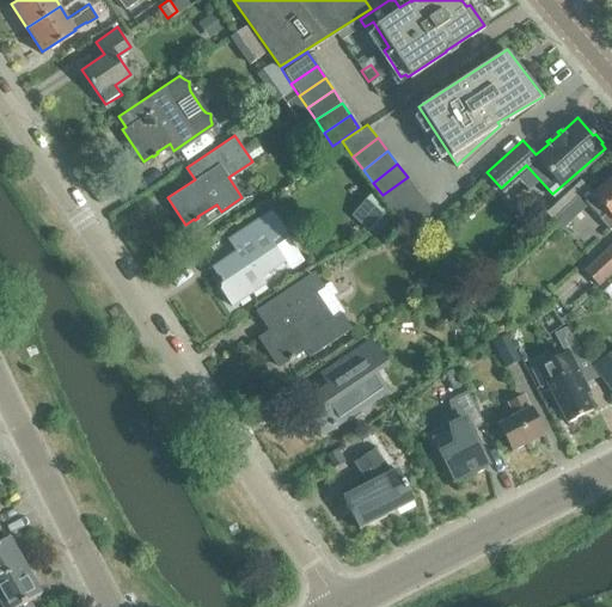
[(611,224),(611,173),(585,200),(610,226),(611,224)]
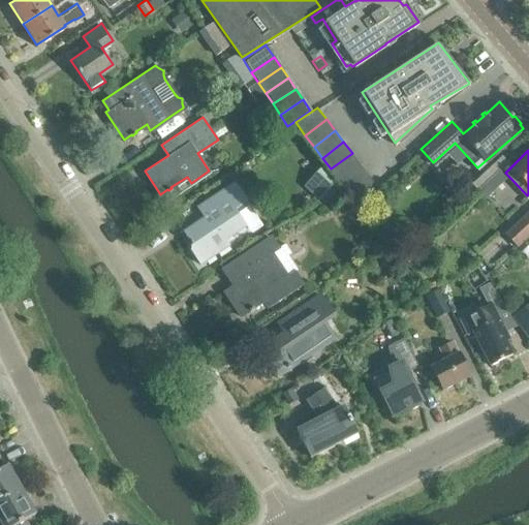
[(340,180),(361,164),(352,153),(331,168),(340,180)]
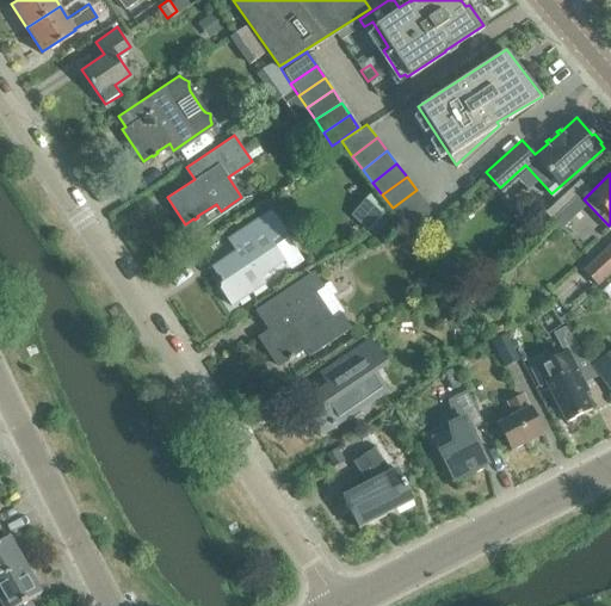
[(417,190),(393,208),(402,221),(426,203),(417,190)]
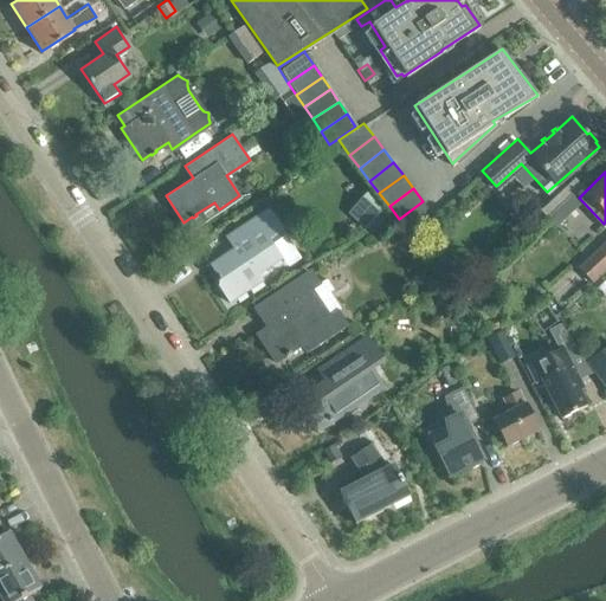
[(410,234),(433,213),(423,201),(399,219),(410,234)]
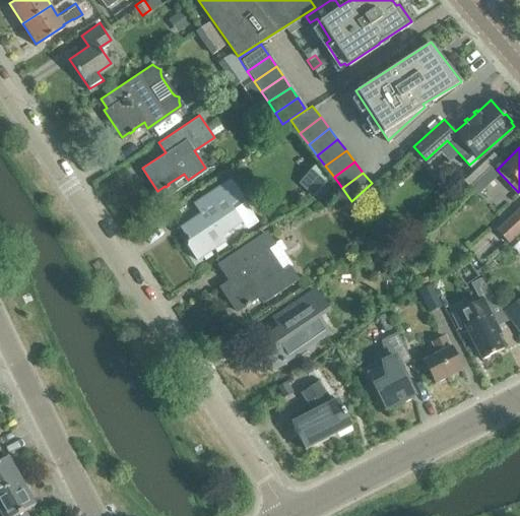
[(181,226),(187,235),(186,235),(188,239),(188,244),(197,257),(223,240),(219,233),(241,219),(243,222),(255,214),(243,195),(231,177),(199,198),(195,201),(202,212),(201,212),(194,217),(181,226)]
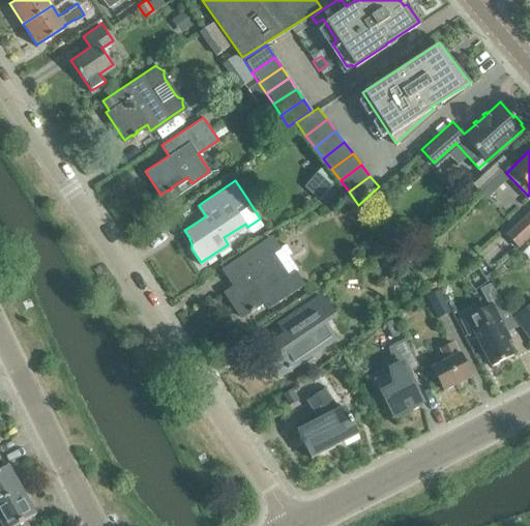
[(518,244),(529,232),(529,209),(506,232),(518,244)]
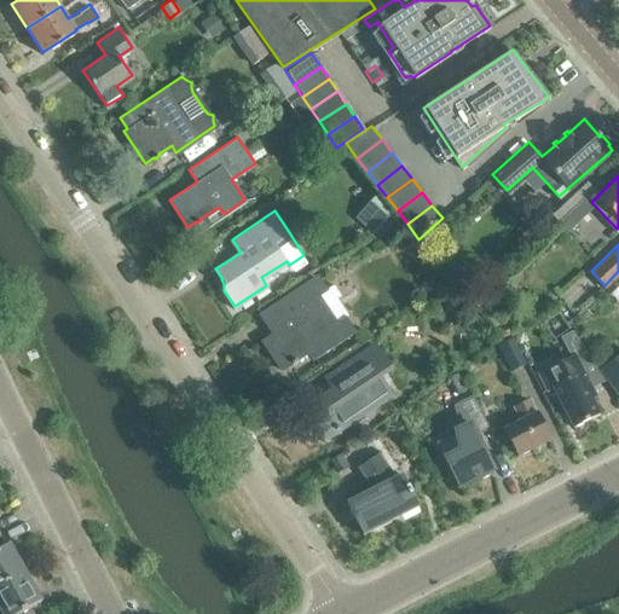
[(455,259),(449,256),(444,258),(440,262),(441,267),(446,271),(452,270),(456,265),(455,259)]
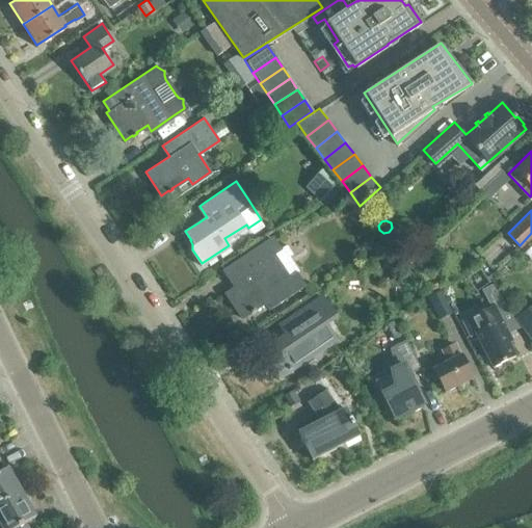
[(377,234),(372,231),(366,233),(363,238),(365,244),(370,247),(376,245),(379,240),(377,234)]
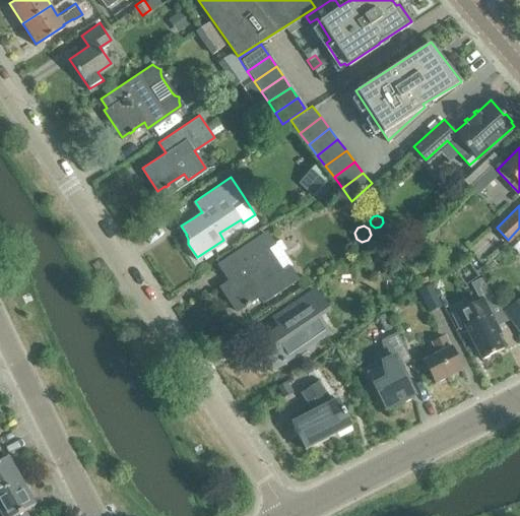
[(390,230),(381,237),(390,248),(399,241),(390,230)]
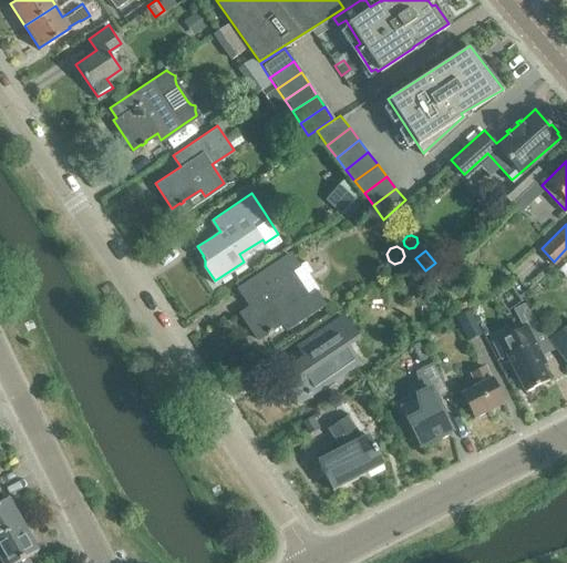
[(323,302),(289,252),(238,287),(250,305),(240,311),(257,337),(267,330),(267,333),(271,329),(270,327),(281,319),(286,326),(323,302)]
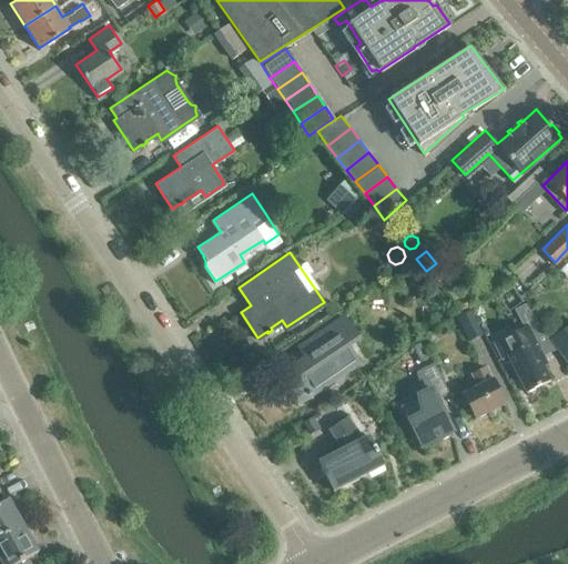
[(538,358),(543,354),(539,346),(553,340),(525,301),(514,306),(523,324),(511,330),(513,332),(494,341),(501,356),(507,354),(526,391),(549,379),(538,358)]
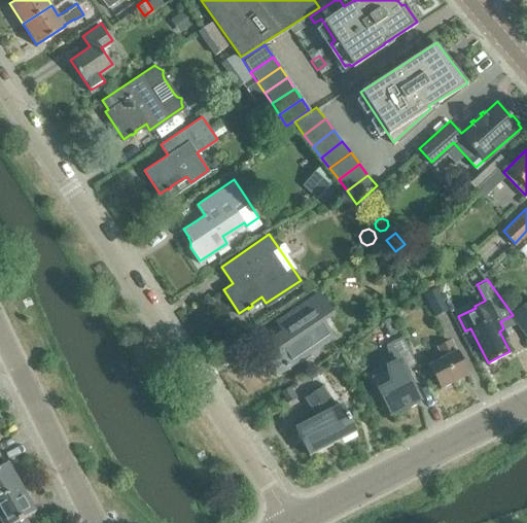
[(436,312),(448,307),(436,284),(425,290),(436,312)]
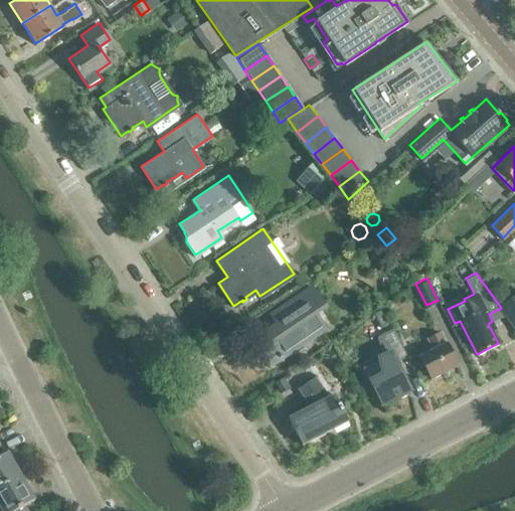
[(271,312),(277,322),(254,337),(271,360),(278,355),(279,357),(283,354),(282,353),(303,339),(304,341),(324,327),(315,312),(325,306),(311,286),(271,312)]
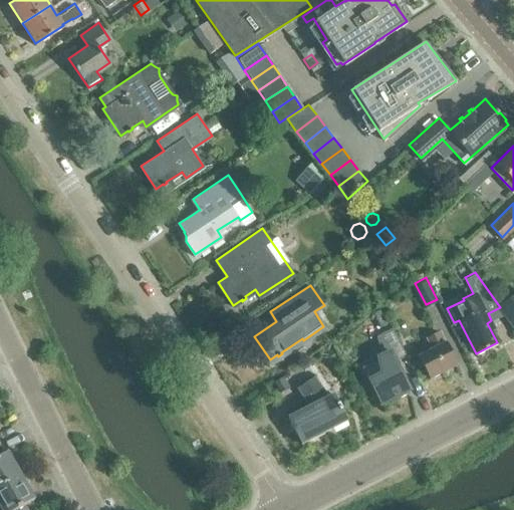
[(513,327),(513,307),(504,315),(513,327)]
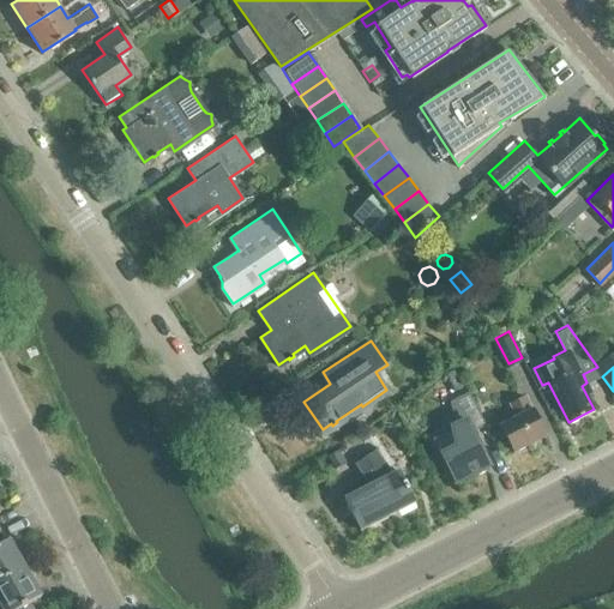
[(471,429),(485,422),(468,390),(449,399),(455,423),(432,435),(455,480),(488,462),(471,429)]
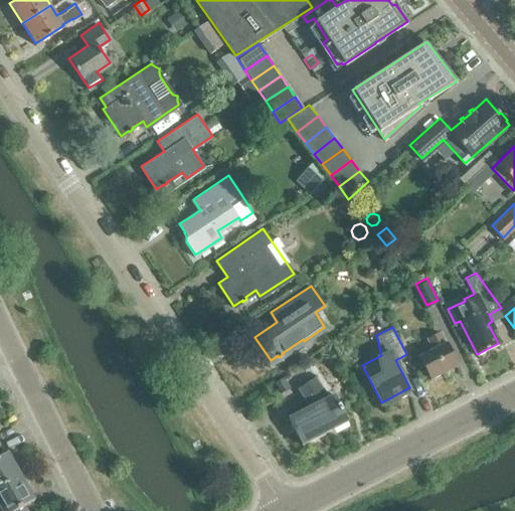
[(418,355),(430,377),(458,363),(446,341),(440,330),(427,337),(433,347),(418,355)]
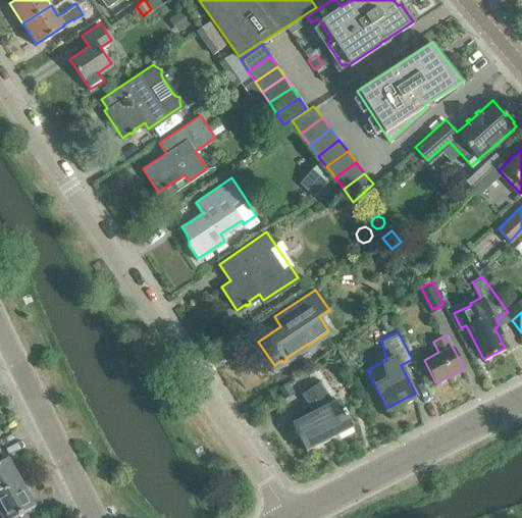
[(288,380),(278,385),(284,396),(294,391),(288,380)]
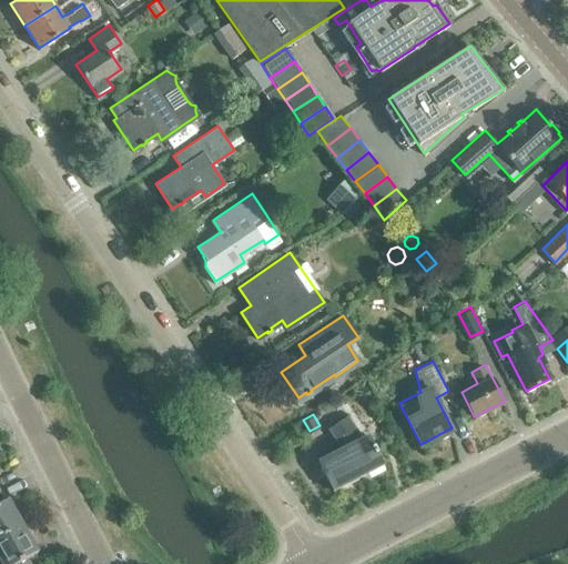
[(332,489),(383,463),(368,433),(362,436),(347,414),(328,426),(342,447),(317,460),(332,489)]
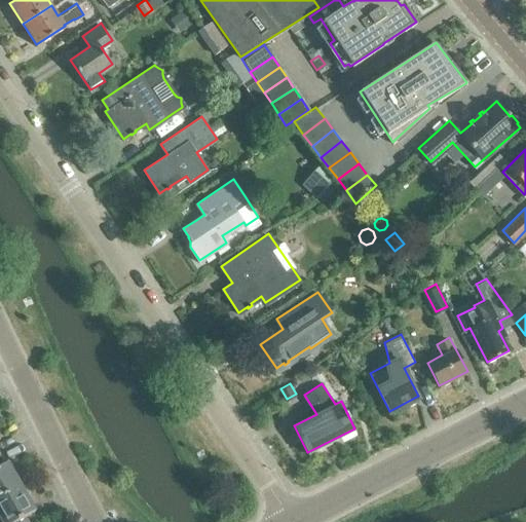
[(0,496),(22,484),(7,460),(0,463),(0,496)]
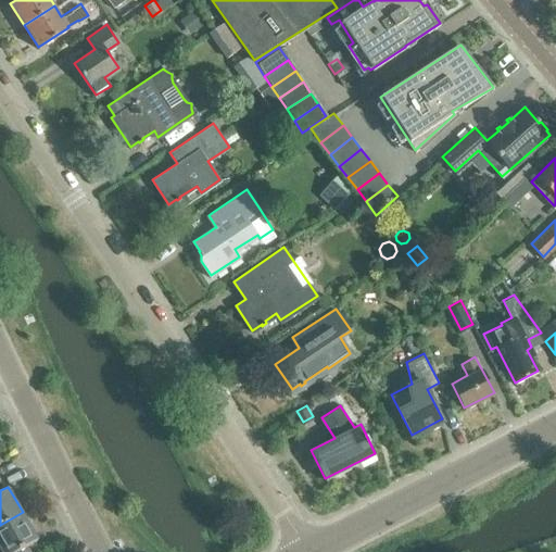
[(37,537),(23,512),(0,525),(0,551),(30,551),(26,544),(37,537)]
